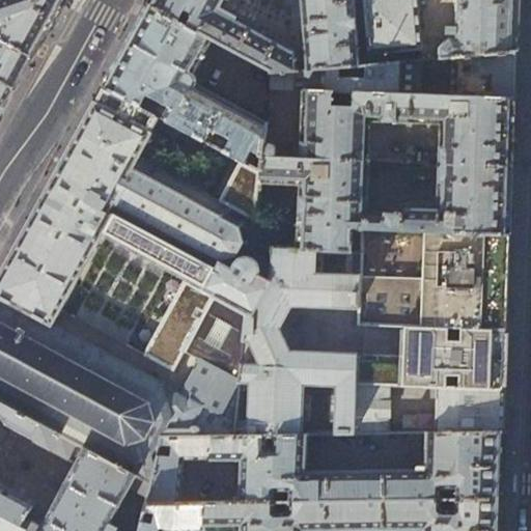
[(0,0),(0,34),(7,32),(3,40),(31,56),(48,27),(62,0),(0,0)]
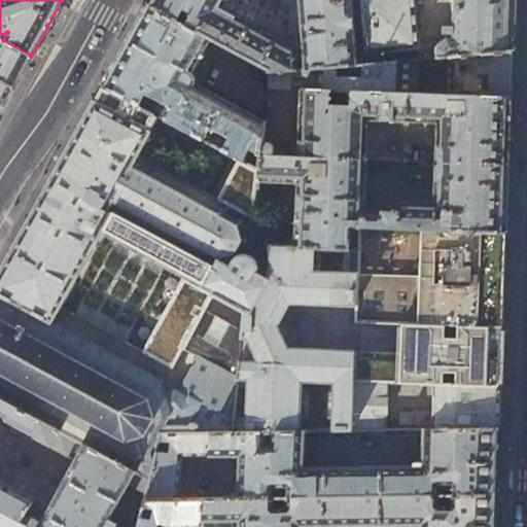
[(223,9),(227,0),(149,0),(147,4),(209,39),(270,72),(270,73),(293,71),(292,47),(223,9)]
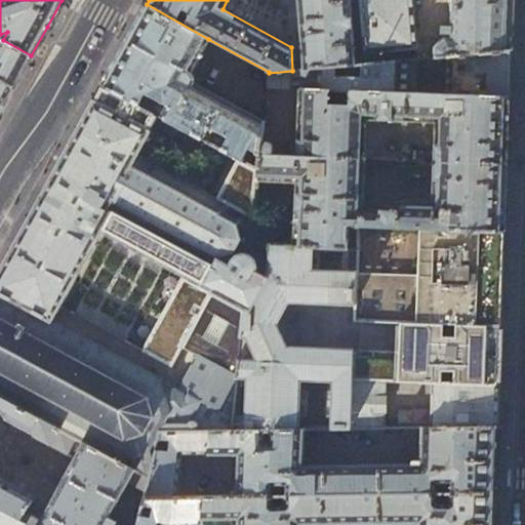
[(356,65),(350,0),(297,0),(303,70),(356,65)]
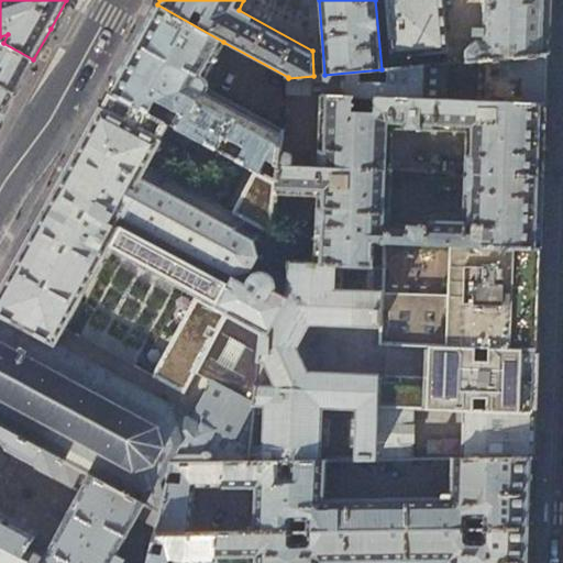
[(387,0),(393,57),(446,51),(441,0),(387,0)]
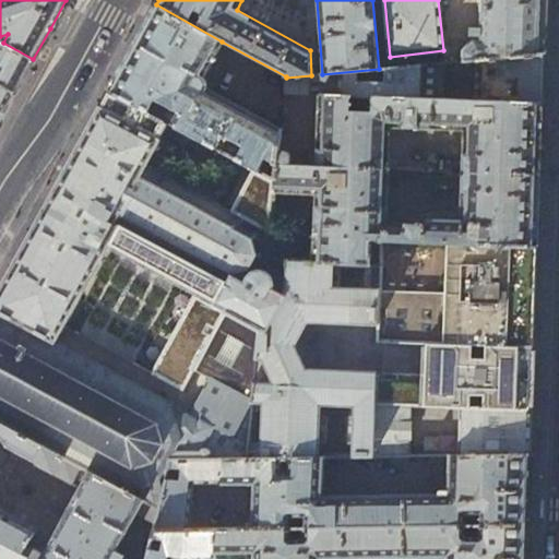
[(545,13),(544,0),(479,0),(479,26),(471,27),(470,36),(479,36),(479,39),(474,39),(463,51),(463,61),(543,55),(545,13)]
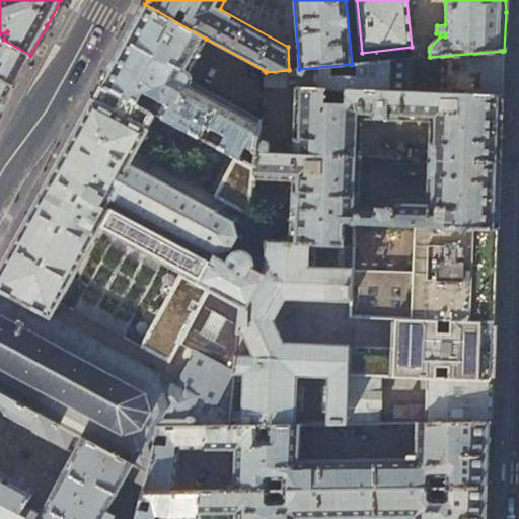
[(190,68),(206,39),(145,4),(142,10),(131,30),(124,45),(101,85),(136,103),(157,116),(236,157),(255,168),(258,141),(261,121),(192,84),(193,81),(194,77),(193,76),(193,74),(192,71),(190,68)]
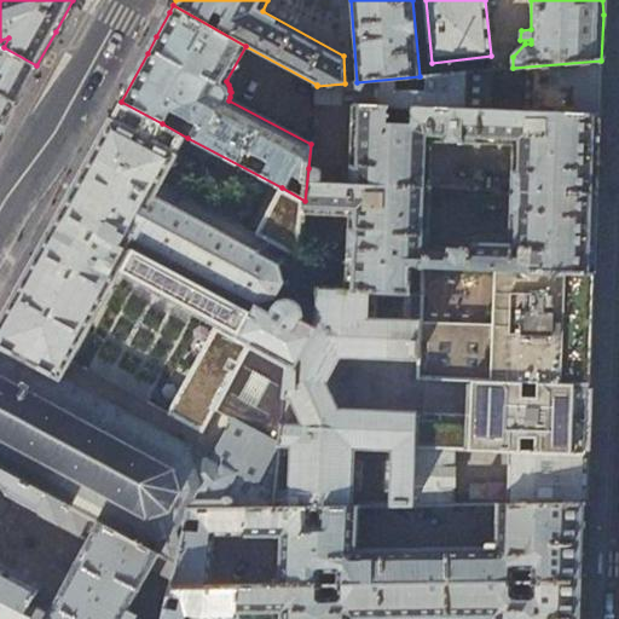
[(0,93),(16,104),(25,87),(36,65),(4,47),(0,53),(0,93)]
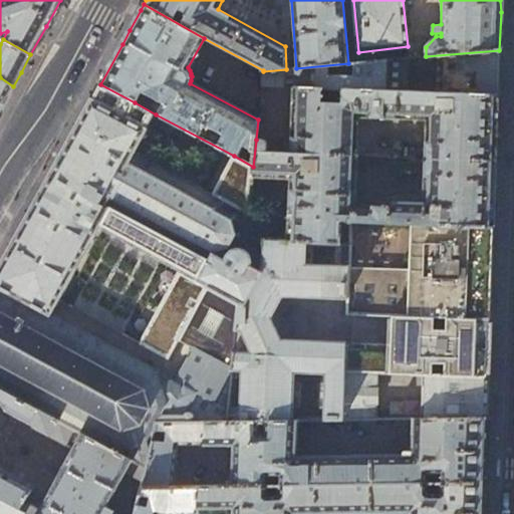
[(498,72),(499,50),(426,56),(409,58),(409,62),(439,63),(438,93),(498,95),(498,72)]
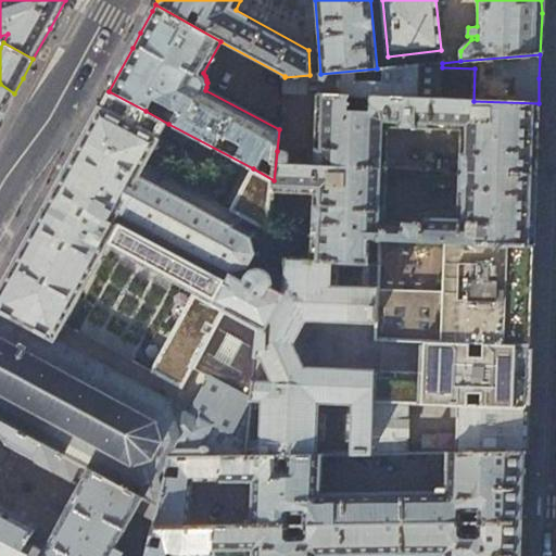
[(441,99),(442,67),(442,63),(377,68),(320,74),(310,75),(285,77),(282,93),(317,95),(441,99)]
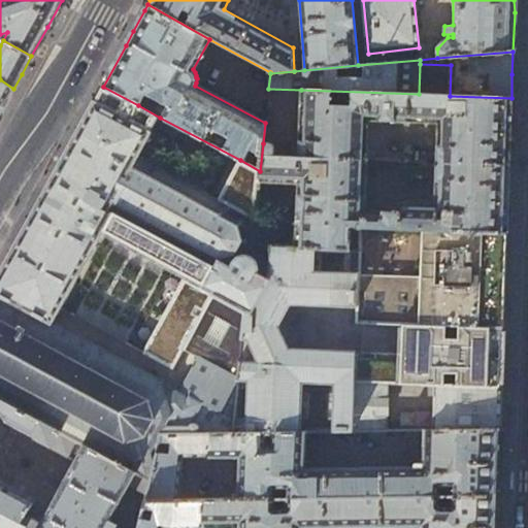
[(0,79),(0,113),(3,107),(13,89),(0,79)]
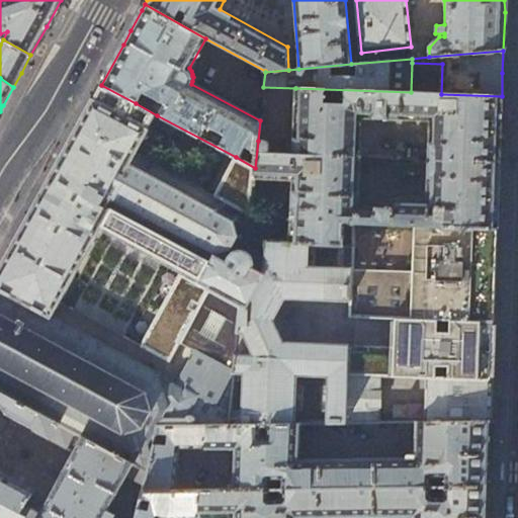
[(126,119),(149,131),(157,115),(136,103),(101,85),(92,101),(126,119)]
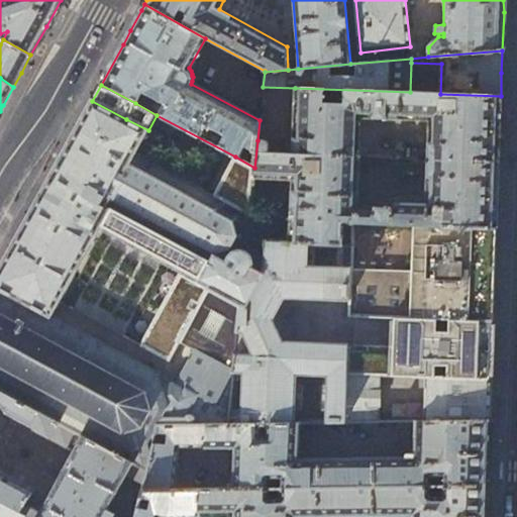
[(292,154),(359,158),(362,118),(429,121),(427,160),(498,162),(499,127),(501,96),(440,94),(410,92),(295,88),(292,154)]
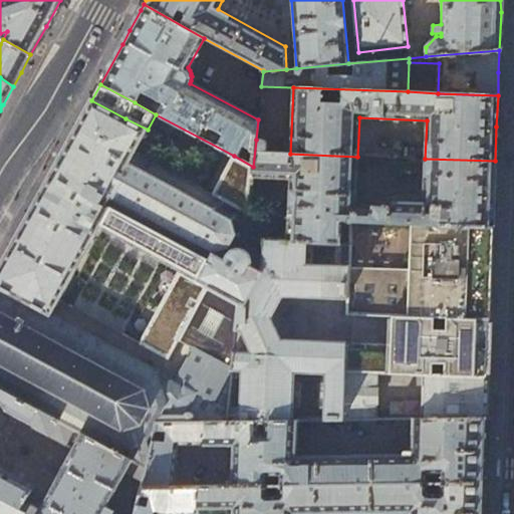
[(107,206),(135,153),(148,130),(125,118),(91,100),(70,140),(27,219),(0,268),(59,299),(96,230),(180,272),(207,286),(238,304),(231,369),(243,369),(241,422),(298,421),(300,372),(329,373),(327,421),(344,421),(346,372),(482,377),(482,363),(483,319),(415,316),(414,344),(284,339),(274,318),(286,297),(348,299),(349,267),(303,265),(304,242),(287,242),(255,240),(254,261),(251,261),(251,258),(249,254),(248,253),(246,251),(243,250),(240,250),(236,250),(233,251),(229,246),(221,254),(210,260),(107,206)]
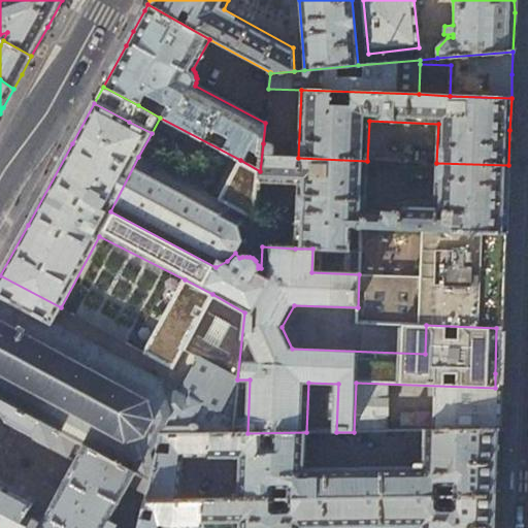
[(401,203),(399,204),(397,206),(395,211),(365,210),(367,161),(298,158),(273,157),(273,147),(272,145),(270,144),(263,143),(260,171),(259,183),(298,184),(295,249),(312,249),(350,251),(351,229),(361,229),(506,233),(507,193),(508,165),(436,163),(434,202),(404,202),(401,203)]
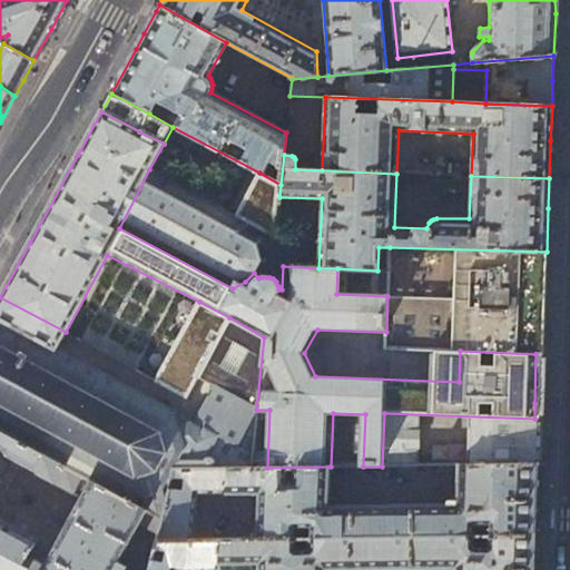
[(245,282),(254,273),(261,261),(273,262),(276,233),(262,227),(261,226),(258,226),(257,227),(255,226),(238,217),(149,169),(119,228),(233,288),(245,282)]
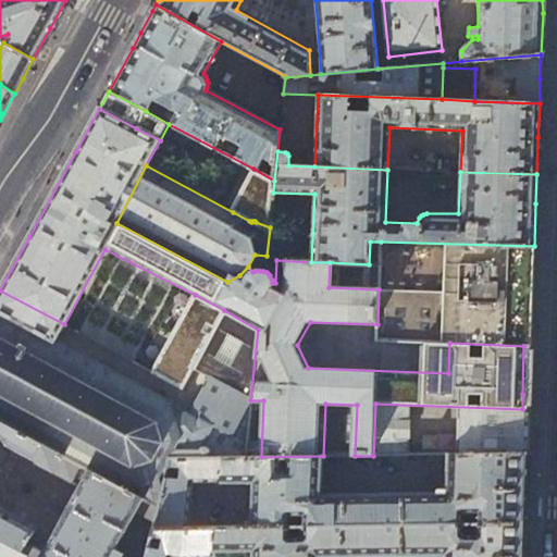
[(256,222),(270,227),(273,193),(274,181),(254,169),(233,212),(249,221),(251,222),(252,221),(255,221),(256,222)]
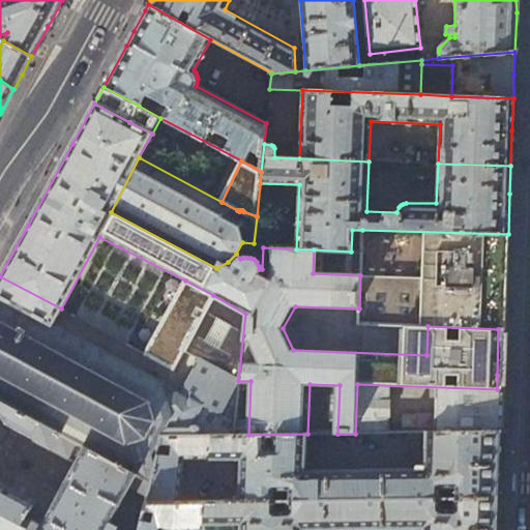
[(508,234),(362,230),(360,275),(359,308),(359,323),(428,326),(498,329),(504,329),(505,306),(507,263),(508,234)]
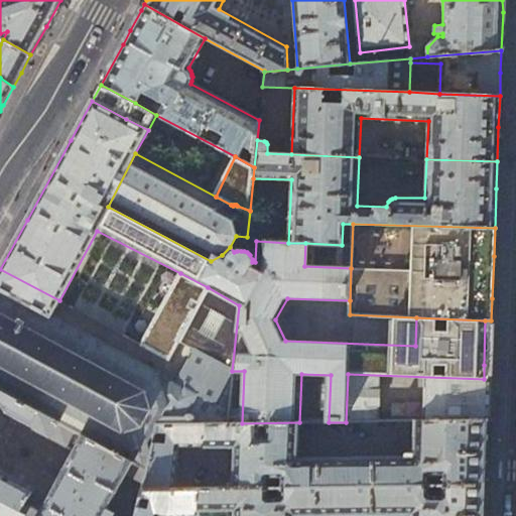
[(51,314),(59,300),(0,269),(0,289),(50,315),(51,314)]
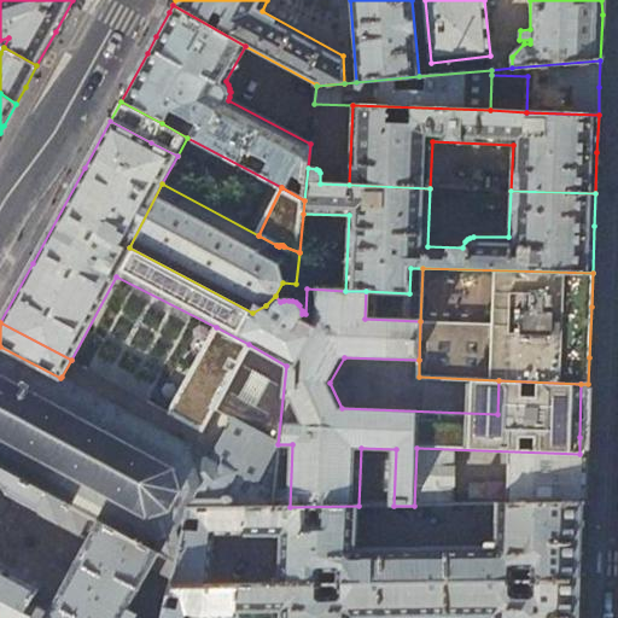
[(249,344),(216,327),(172,414),(204,432),(215,409),(249,344)]
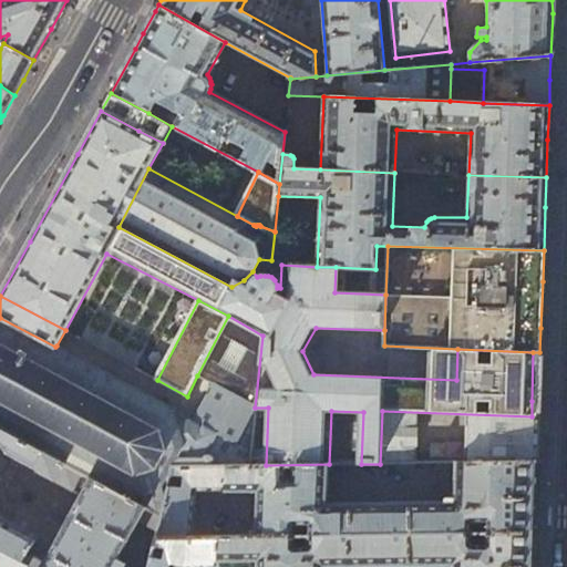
[(157,481),(124,496),(161,516),(172,466),(249,465),(255,408),(263,336),(228,316),(197,375),(213,384),(193,421),(173,410),(177,444),(157,481)]
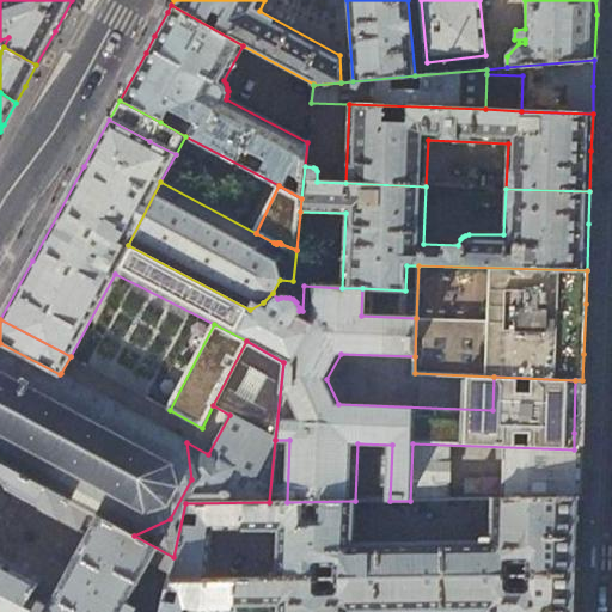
[(191,479),(187,442),(61,373),(60,374),(0,343),(0,461),(97,515),(134,536),(170,519),(191,479)]
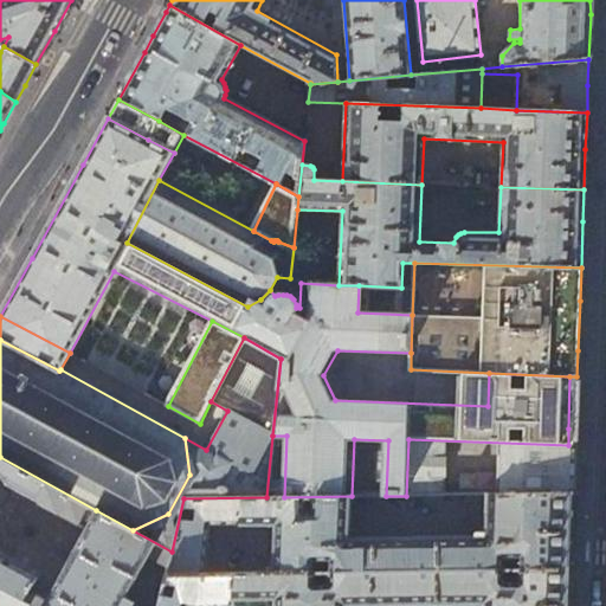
[(574,445),(568,445),(408,439),(406,496),(487,494),(573,494),(573,472),(574,445)]
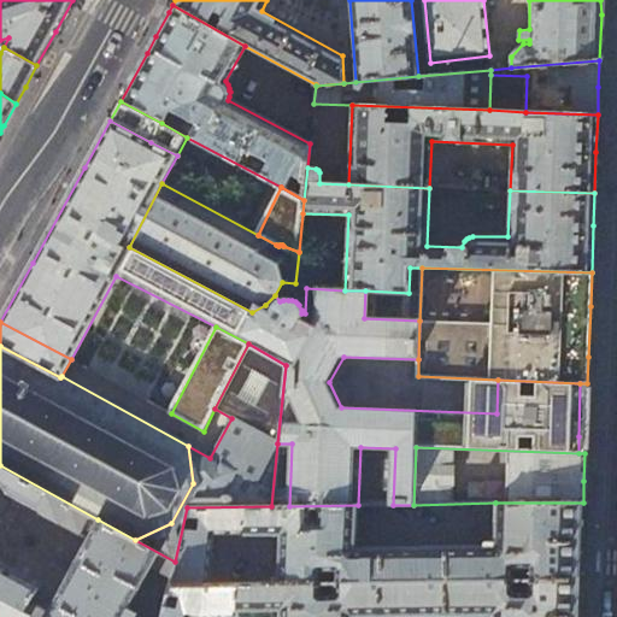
[(87,539),(98,519),(0,465),(0,598),(25,612),(29,605),(39,588),(37,588),(39,586),(36,583),(36,582),(0,562),(0,485),(1,483),(7,493),(39,510),(40,515),(87,539)]
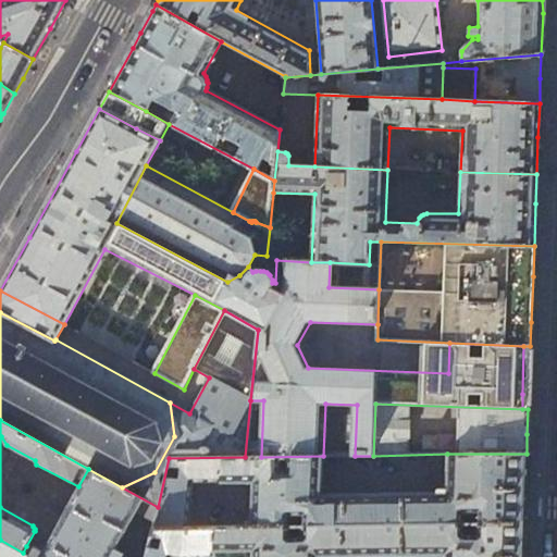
[(525,487),(527,454),(447,454),(446,490),(437,490),(437,495),(321,495),(323,456),(261,457),(245,457),(169,458),(158,507),(153,522),(152,529),(187,529),(192,483),(254,483),(251,528),(286,527),(304,527),(523,524),(525,487)]
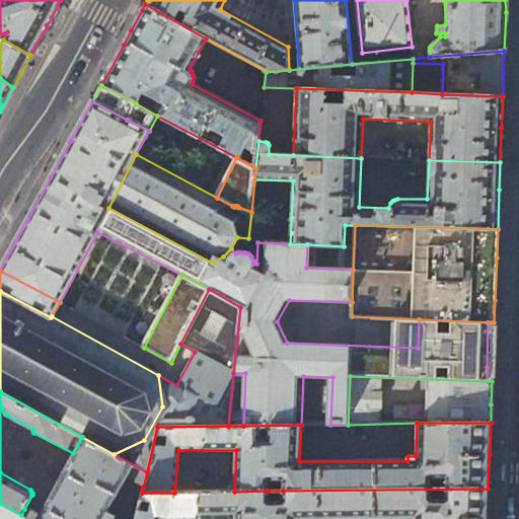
[(114,454),(82,437),(73,453),(41,513),(32,508),(24,509),(21,515),(28,518),(114,518),(117,515),(108,511),(126,477),(143,487),(147,472),(114,454)]
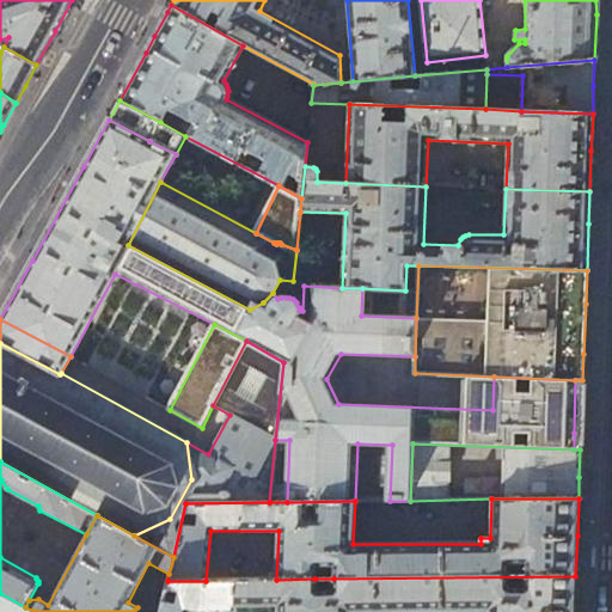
[(334,579),(334,592),(314,592),(314,579),(276,580),(206,581),(167,581),(159,611),(574,611),(575,576),(334,579)]
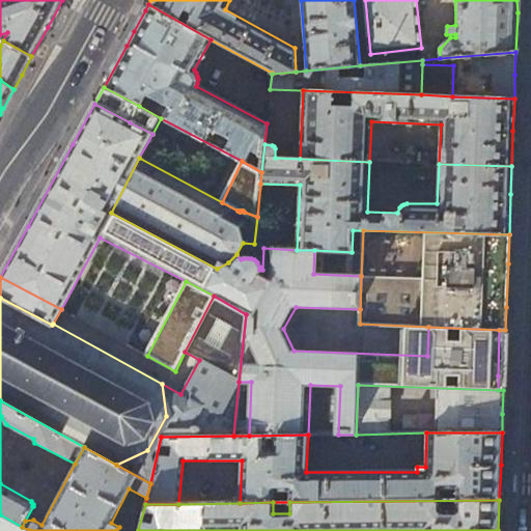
[(0,530),(29,530),(22,527),(0,514),(0,530)]
